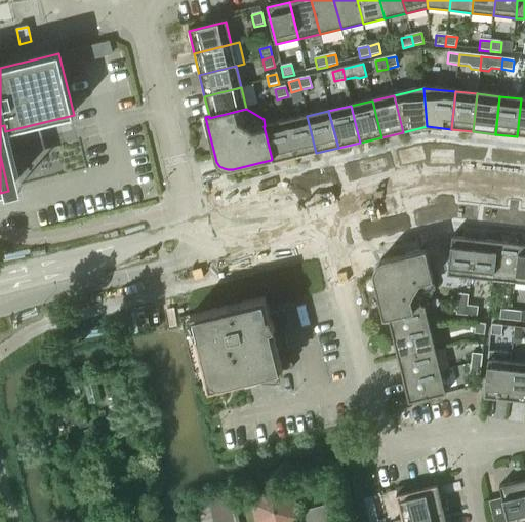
[(307,116),(285,121),(294,158),(316,153),(307,116)]
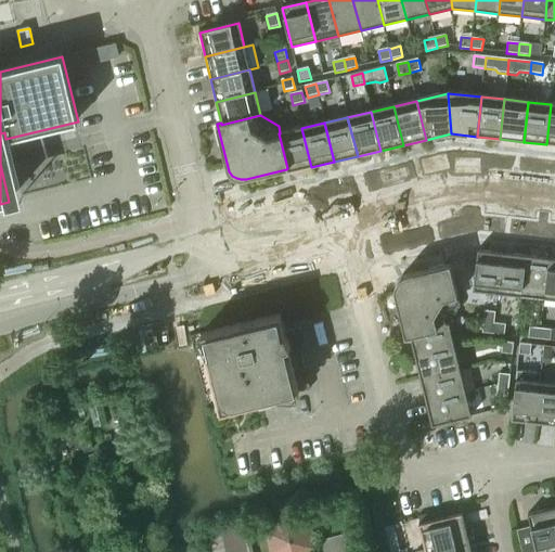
[(301,128),(280,133),(279,133),(287,168),(286,169),(287,174),(311,167),(301,128)]
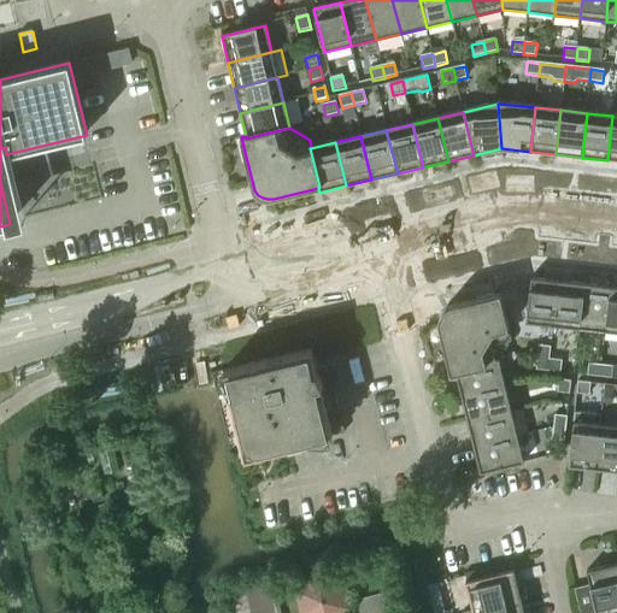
[(526,323),(553,326),(558,282),(532,278),(526,323)]
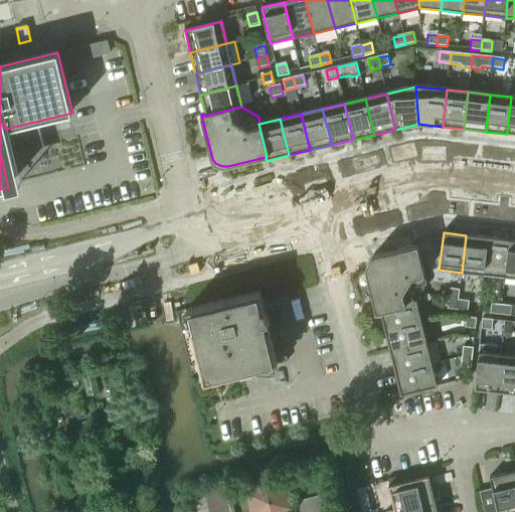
[(462,273),(483,275),(487,237),(466,235),(462,273)]
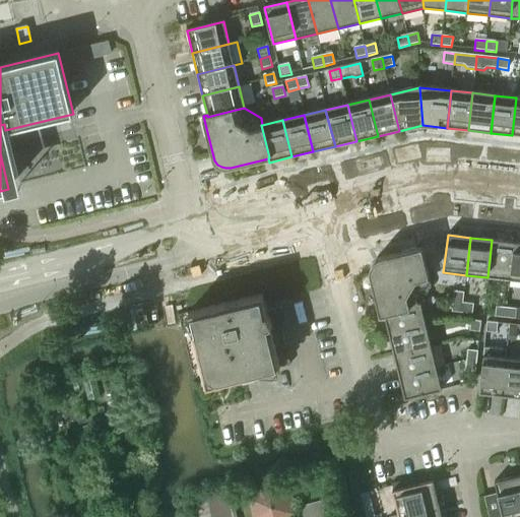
[(493,240),(488,277),(510,280),(514,243),(493,240)]
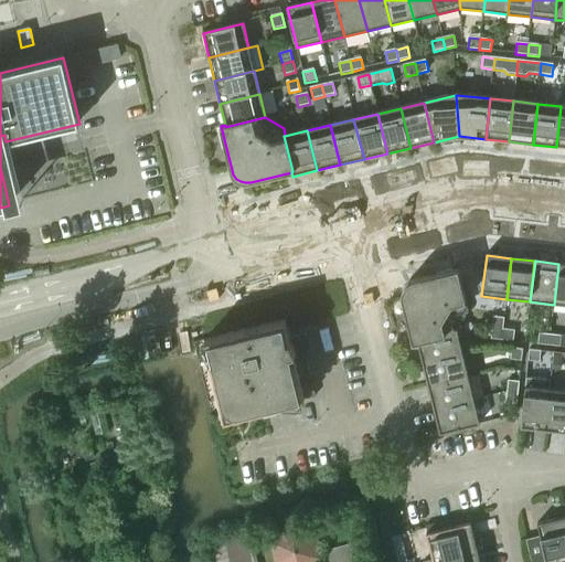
[(564,264),(558,264),(554,305),(564,306),(564,264)]
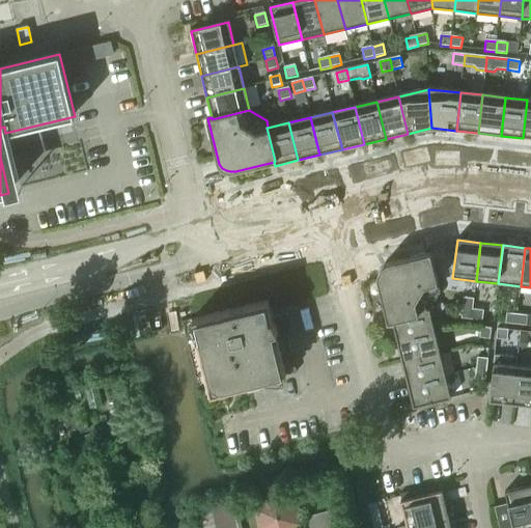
[(379,272),(378,277),(379,281),(388,323),(392,322),(392,321),(429,311),(441,294),(430,253),(389,264),(385,265),(382,268),(379,272)]
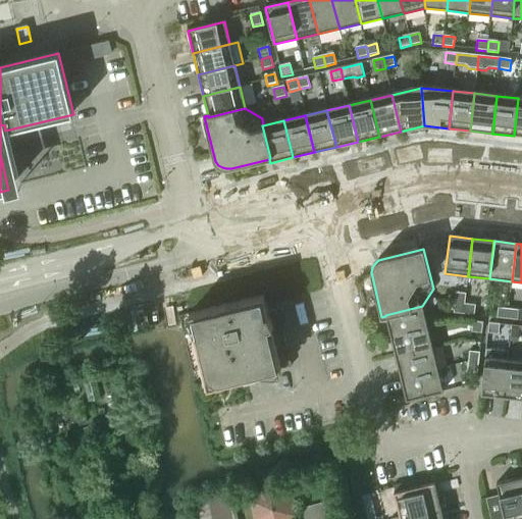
[(465,305),(466,295),(456,294),(455,304),(465,305)]
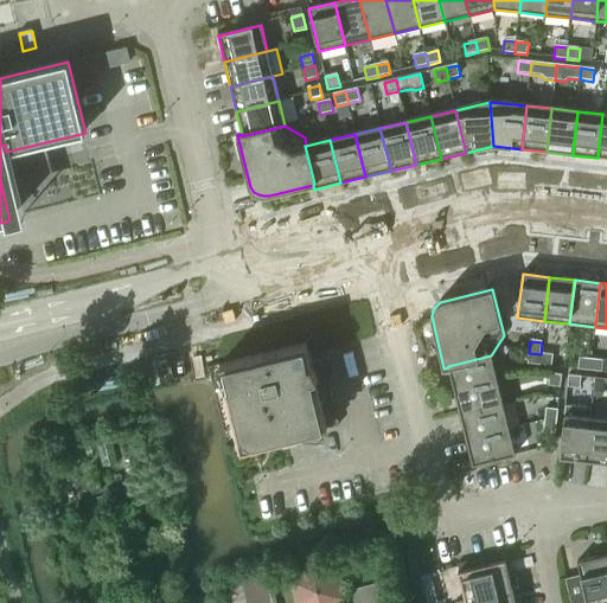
[(306,344),(208,369),(228,454),(339,427),(330,386),(318,390),(306,344)]
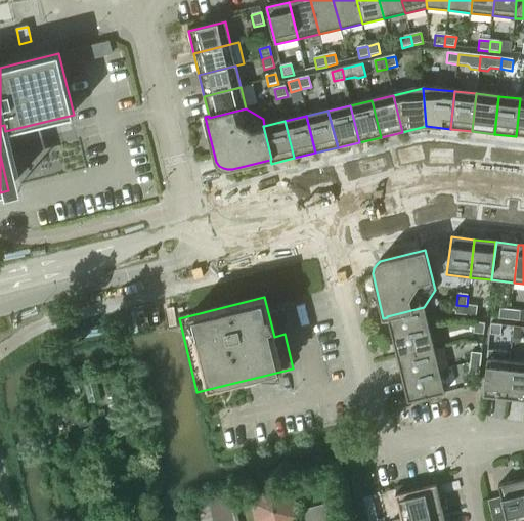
[(467,306),(456,305),(454,315),(465,316),(467,306)]
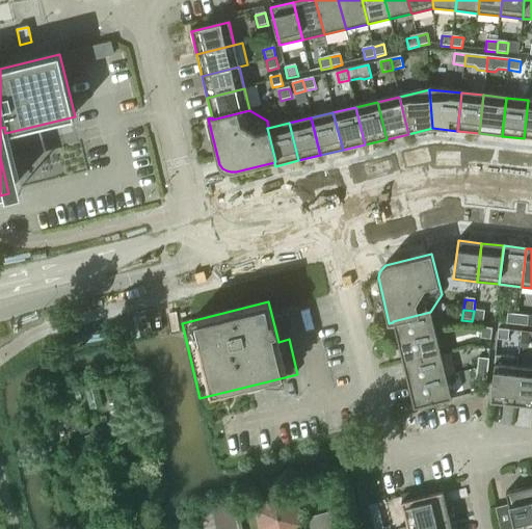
[(484,312),(474,311),(472,321),(483,322),(484,312)]
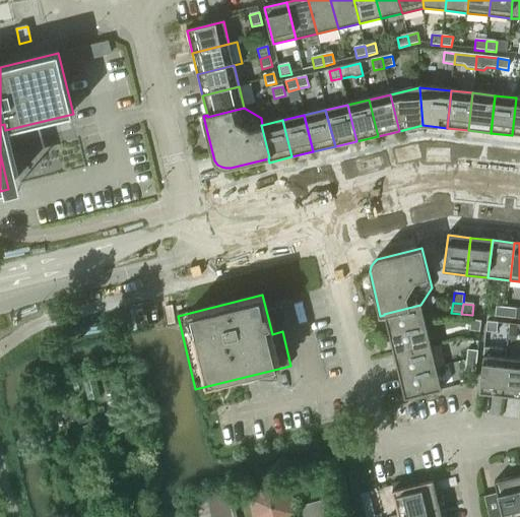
[(384,315),(389,335),(426,326),(420,305),(384,314),(384,315)]
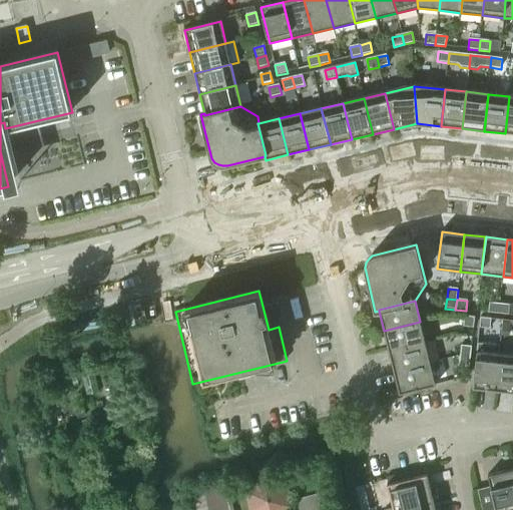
[(488,314),(499,315),(500,305),(489,304),(488,314)]
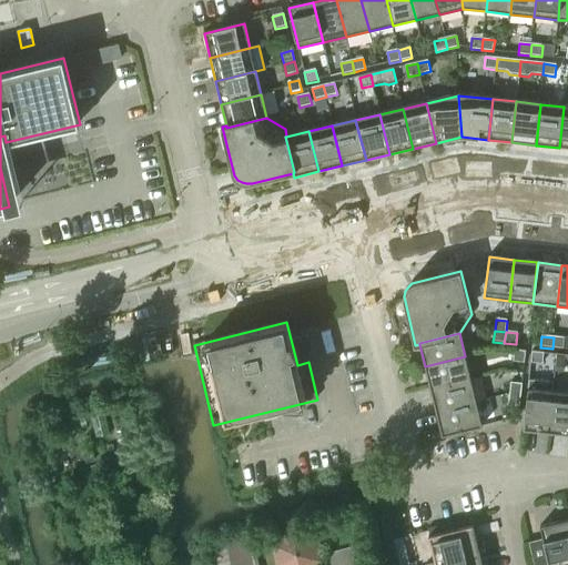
[(567,339),(554,338),(553,349),(567,350),(567,339)]
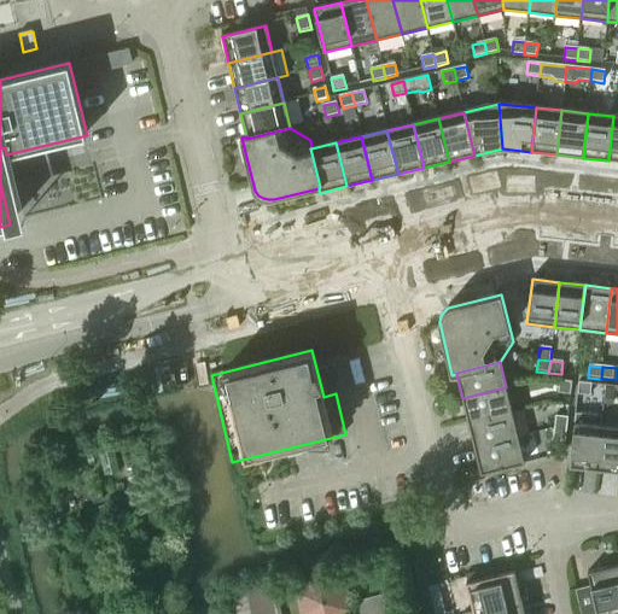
[(558,393),(570,396),(572,382),(560,381),(558,393)]
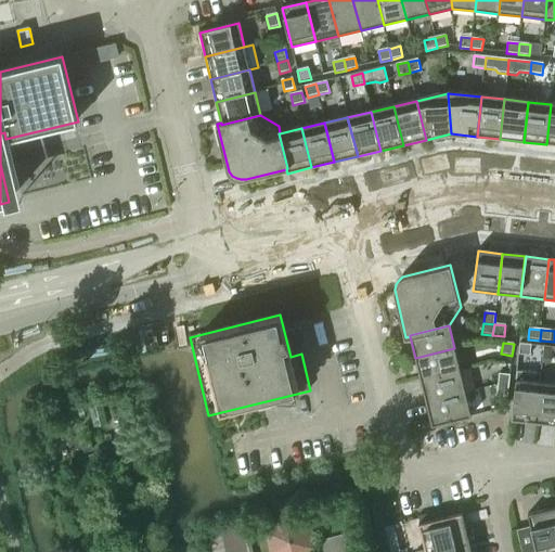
[(518,356),(530,357),(531,346),(519,345),(518,356)]
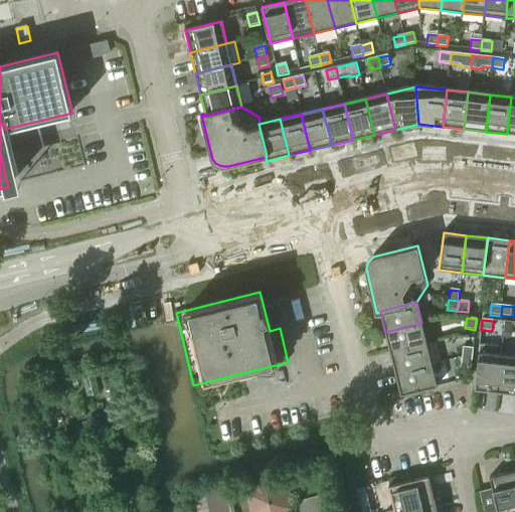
[(385,332),(390,353),(426,344),(421,323),(385,332)]
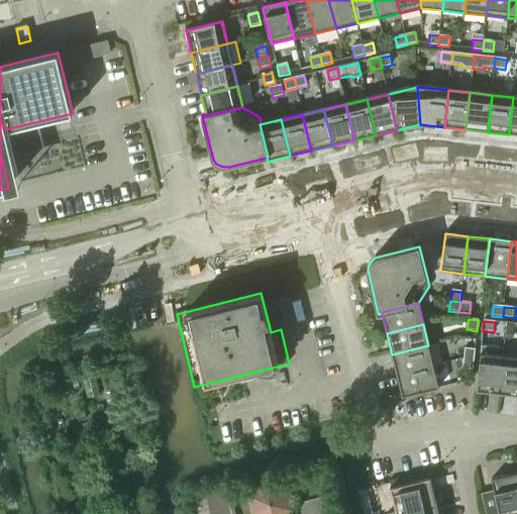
[(392,354),(397,376),(433,367),(428,345),(392,354)]
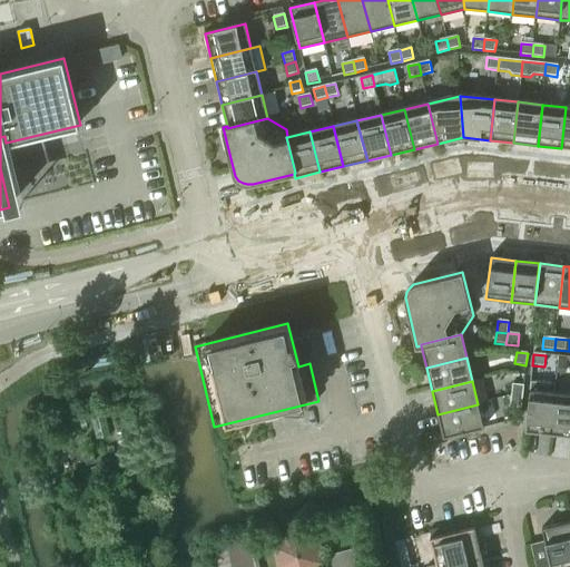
[(526,432),(550,436),(554,394),(556,385),(531,382),(530,391),(526,432)]
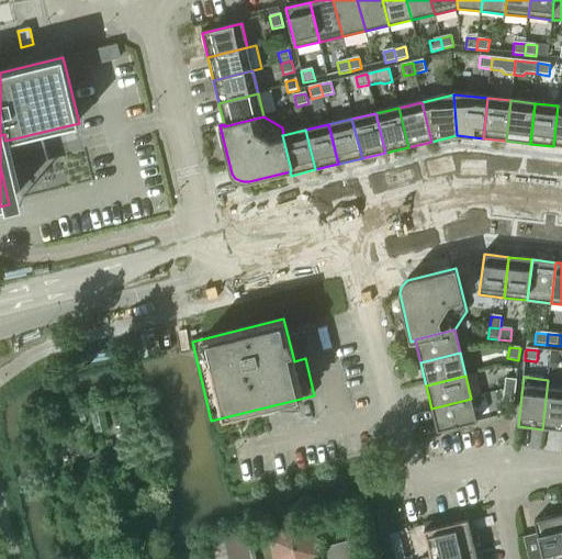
[(505,380),(504,391),(515,392),(516,381),(505,380)]
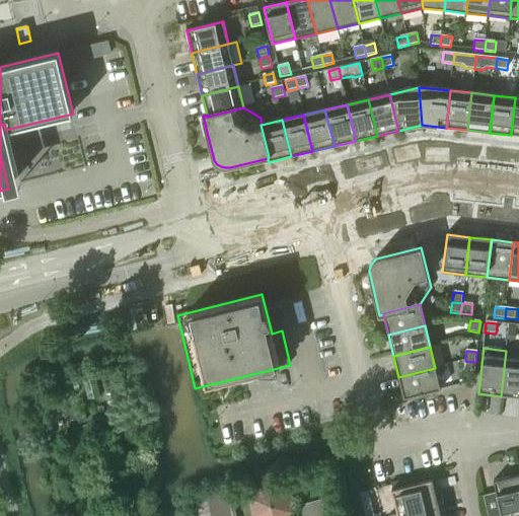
[(501,396),(518,397),(518,360),(505,359),(501,396)]
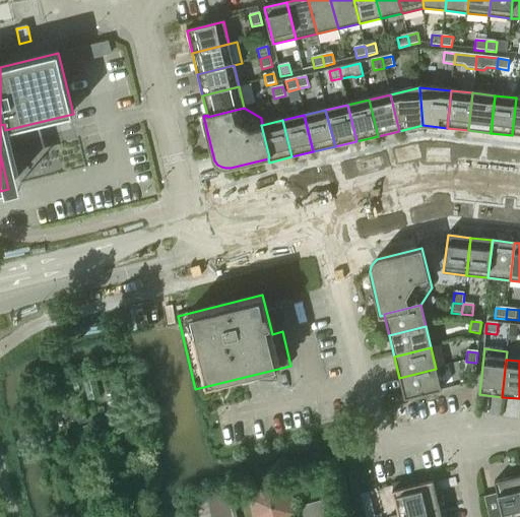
[(476,363),(466,362),(465,372),(475,373),(476,363)]
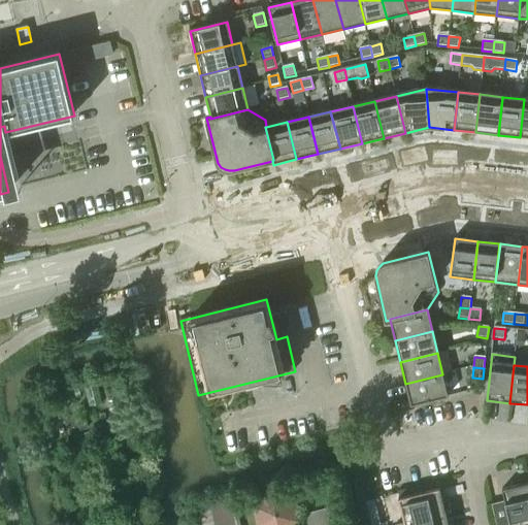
[(442,374),(405,384),(410,406),(449,397),(442,374)]
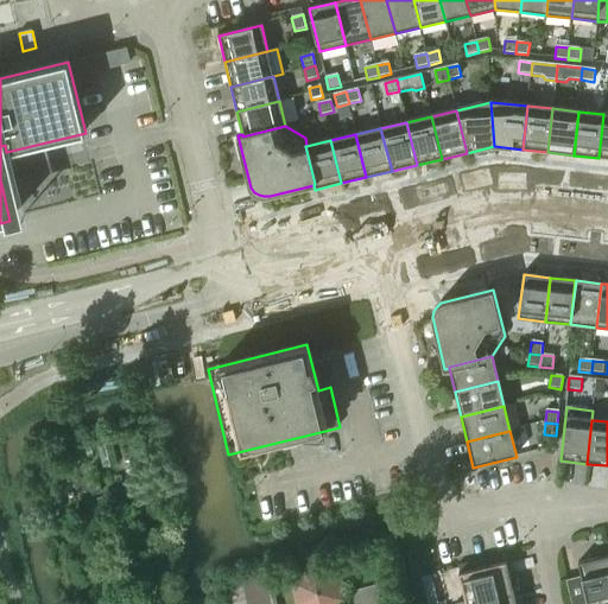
[(607,557),(578,564),(582,578),(567,582),(571,603),(607,603),(607,557)]
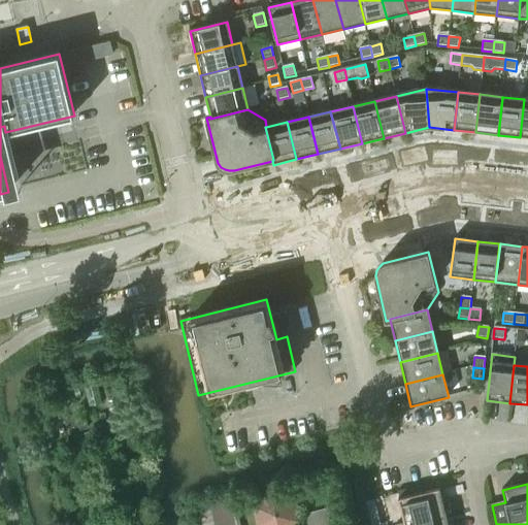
[(415,524),(447,517),(439,489),(398,499),(404,524),(415,524)]
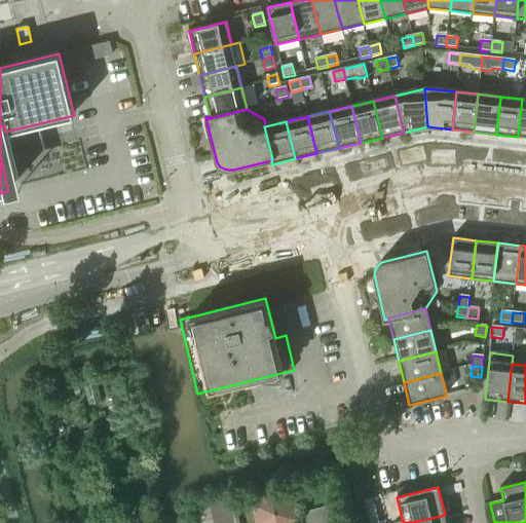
[(378,522),(373,496),(370,496),(364,498),(369,522),(378,522)]
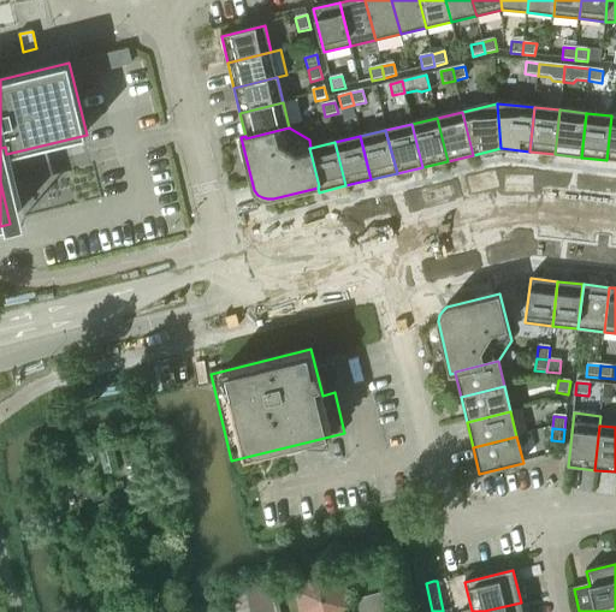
[(349,605),(350,611),(389,611),(385,595),(349,605)]
